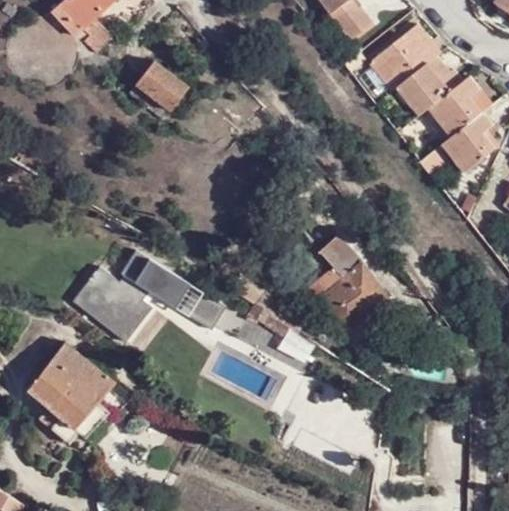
[(109,0),(58,0),(46,12),(69,37),(77,30),(90,18),(109,0)]
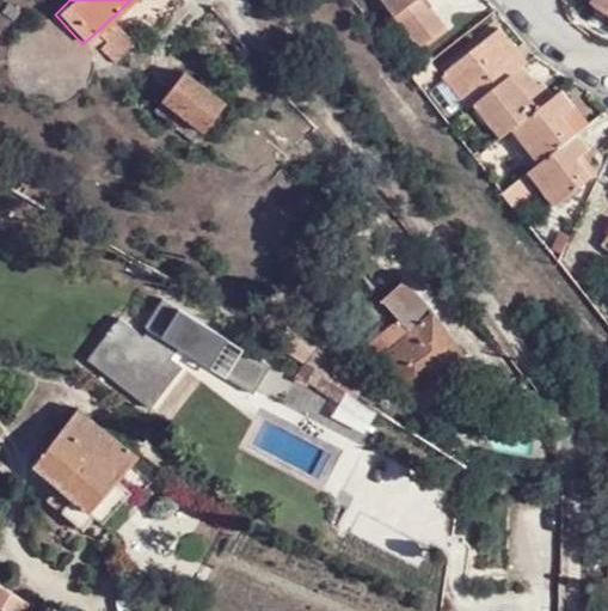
[(442,0),(384,0),(425,46),(450,23),(436,6),(442,0)]
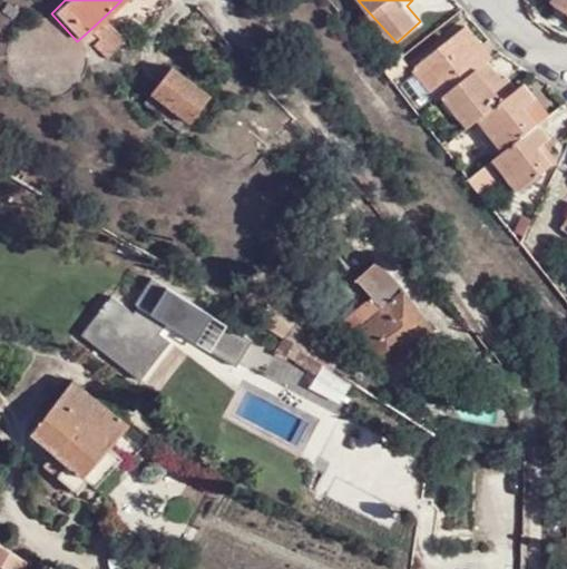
[(566,0),(543,0),(566,16),(566,0)]
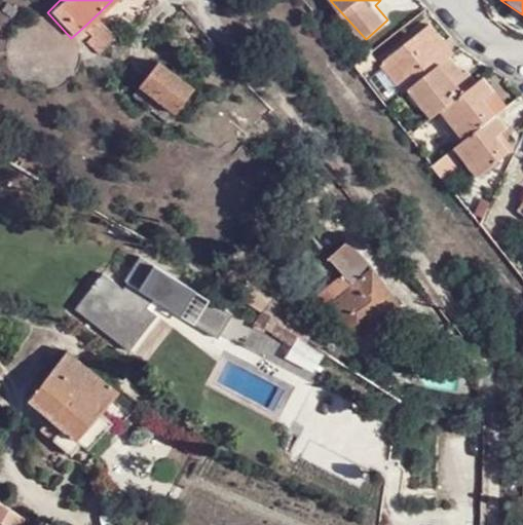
[(111,41),(92,19),(79,31),(84,39),(82,42),(95,57),(111,41)]
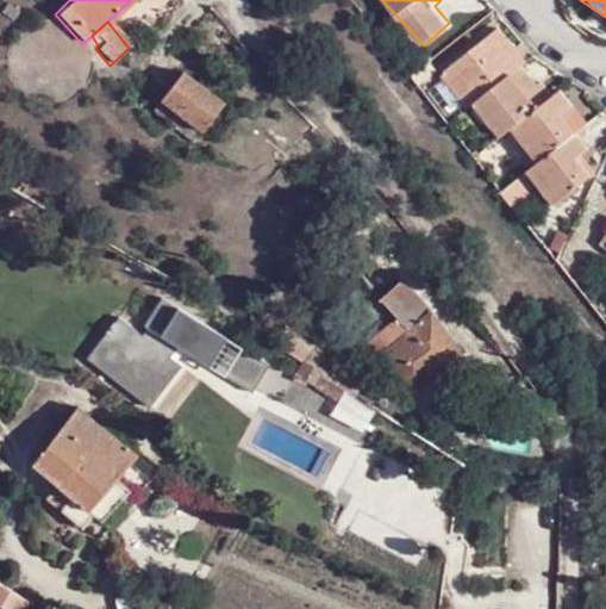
[(469,106),(513,69),(520,63),(497,32),(441,78),(466,109),(469,106)]
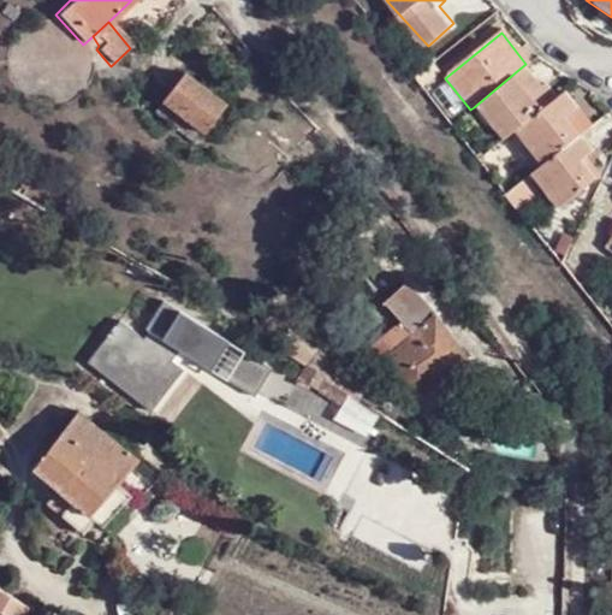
[(503,142),(516,132),(553,100),(542,87),(536,92),(518,70),(474,107),(503,142)]
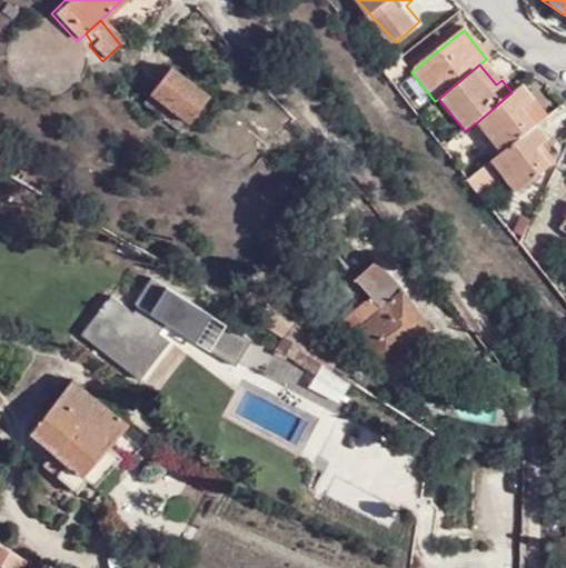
[(189,125),(208,98),(166,69),(148,95),(189,125)]
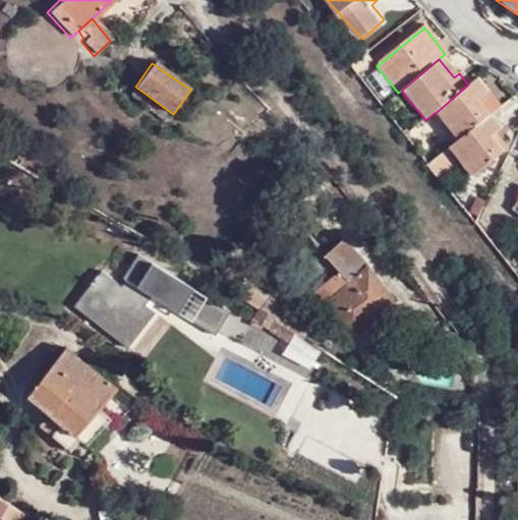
[(459,138),(488,115),(478,102),(487,94),(475,78),(468,84),(437,112),(459,138)]
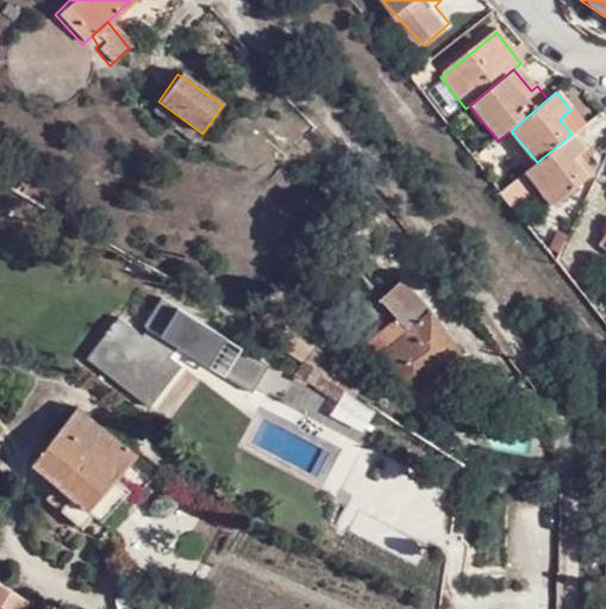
[(151,113),(195,144),(202,134),(158,101),(151,113)]
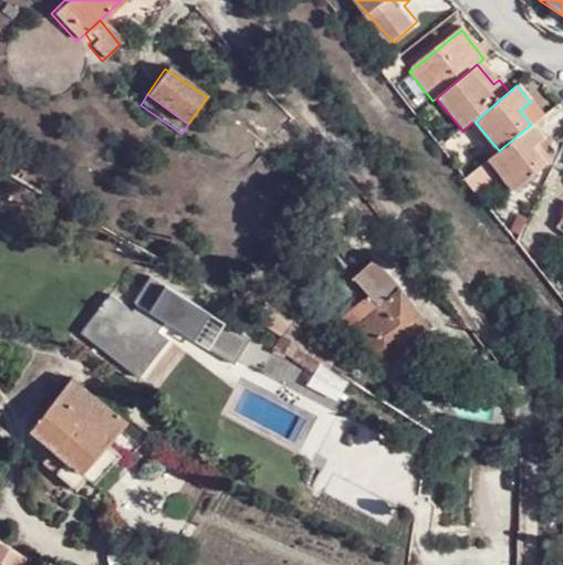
[(544,142),(531,125),(499,150),(487,160),(513,191),(544,166),(533,152),(544,142)]
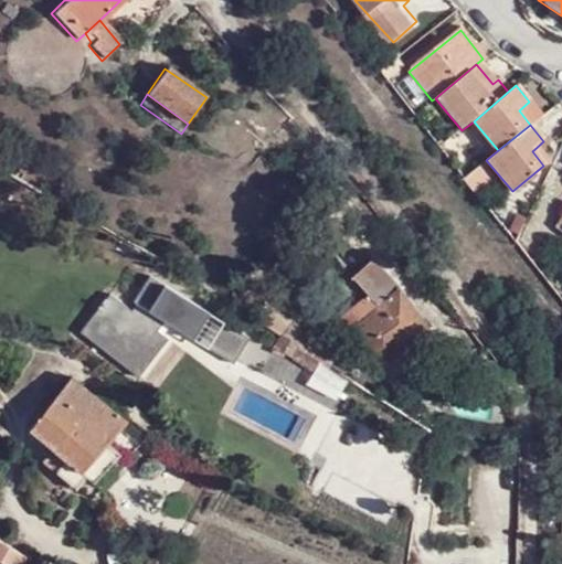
[(61,325),(106,361),(136,322),(144,312),(211,351),(225,325),(124,265),(108,293),(117,298),(112,305),(91,286),(61,325)]
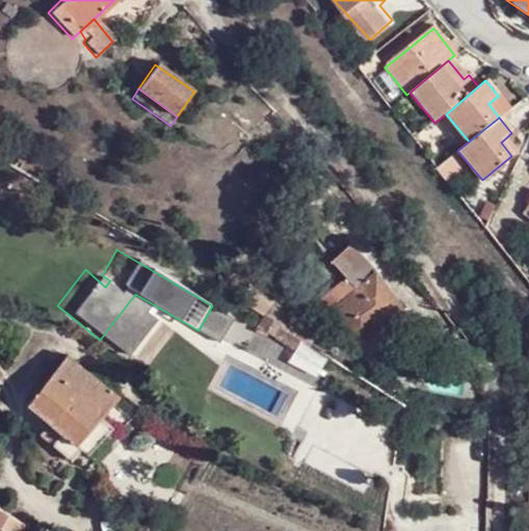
[(398,309),(370,275),(328,312),(362,353),(381,337),(375,327),(398,309)]
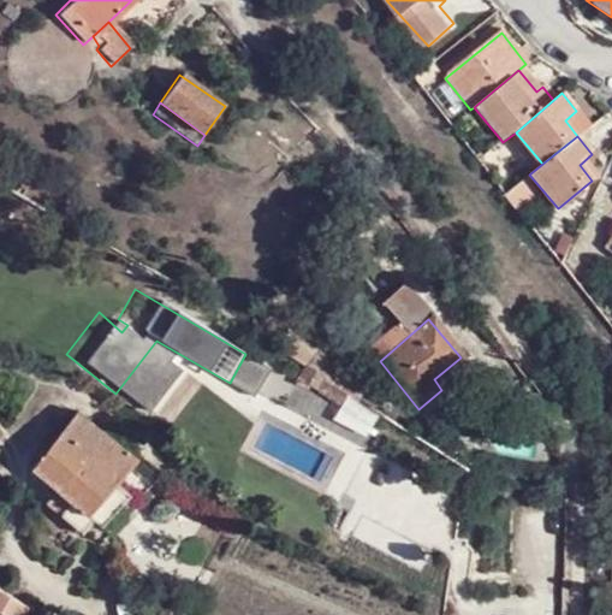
[(344,392),(301,364),(290,380),(334,408),(344,392)]
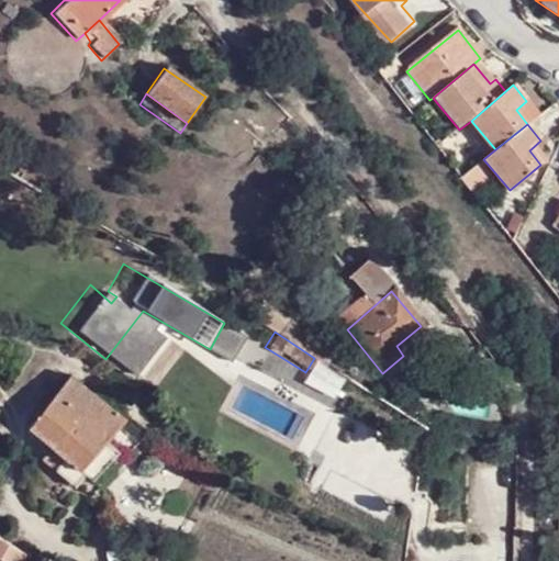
[(122,421),(67,376),(26,427),(62,457),(52,469),(75,486),(86,473),(84,471),(122,421)]
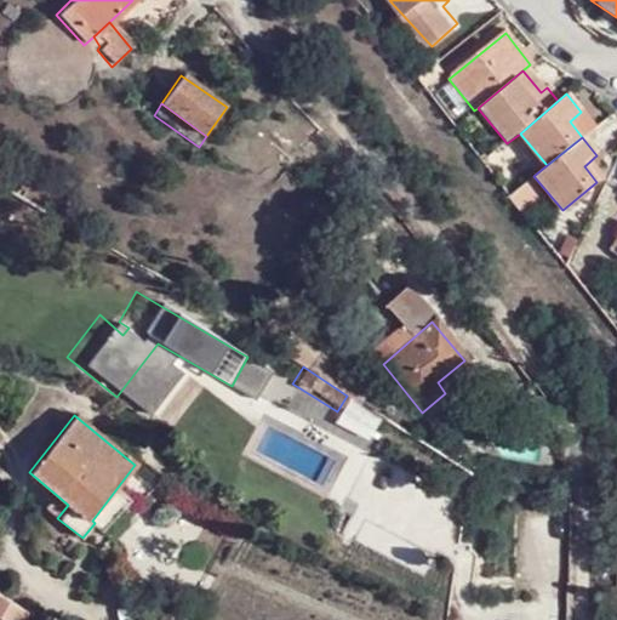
[(0,619),(20,619),(23,612),(0,599),(0,573),(0,619)]
